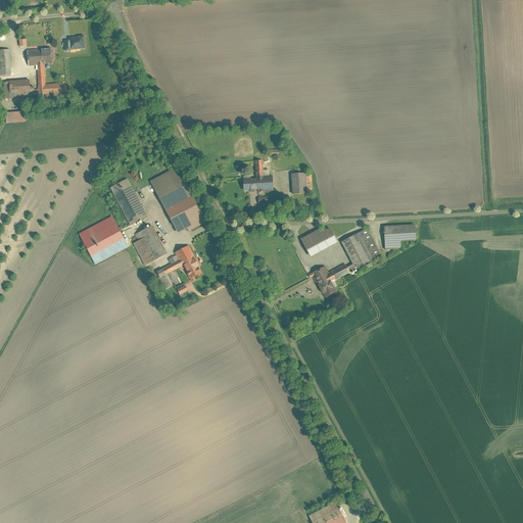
[(83,34),(66,35),(68,49),(84,48),(83,34)]
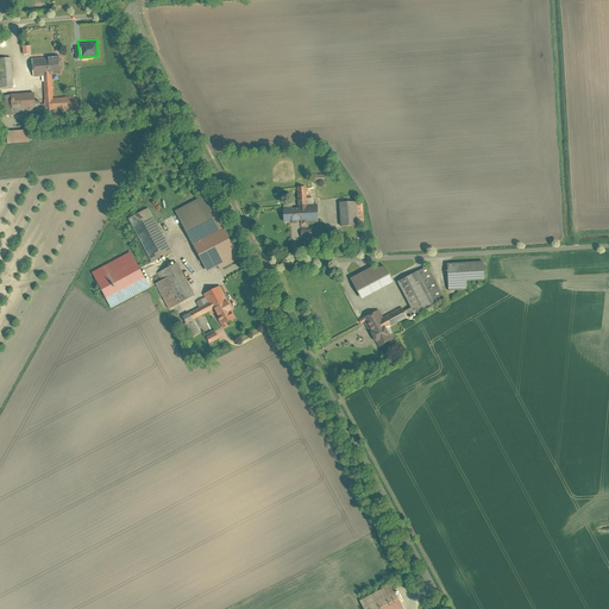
[(5,95),(6,117),(75,112),(74,98),(54,99),(52,76),(62,75),(61,56),(29,58),(30,76),(42,75),(44,100),(37,101),(37,93),(5,95)]
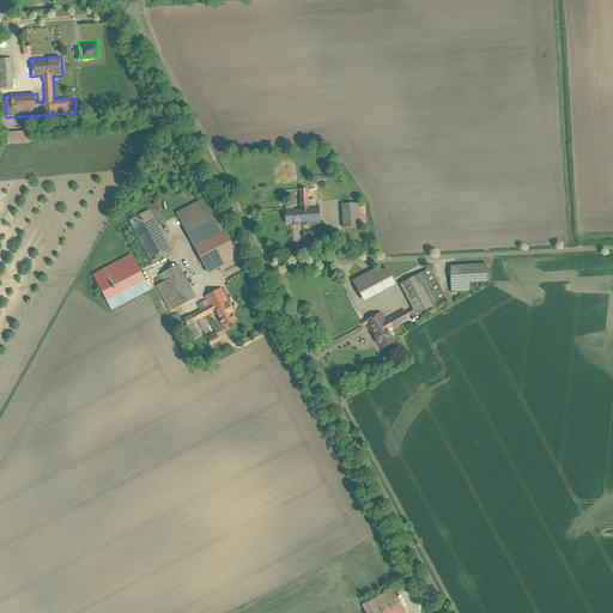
[(12,58),(0,58),(0,79),(0,89),(14,87),(12,58)]
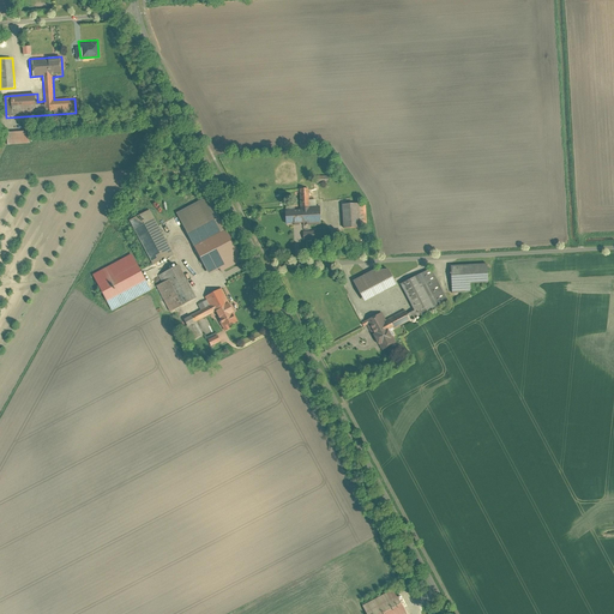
[(28,132),(7,133),(7,144),(28,143),(28,132)]
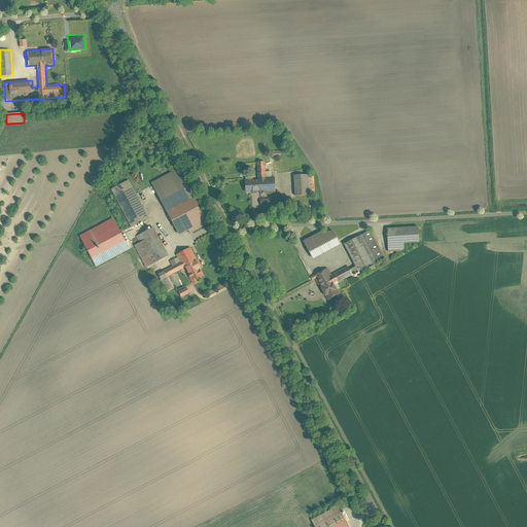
[(246,182),(247,195),(274,192),(274,180),(267,181),(266,163),(256,163),(257,182),(246,182)]
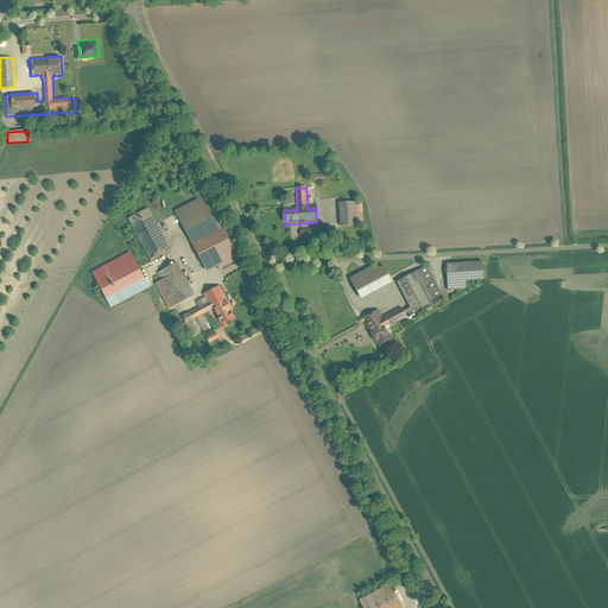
[(207,196),(175,213),(207,272),(239,255),(207,196)]
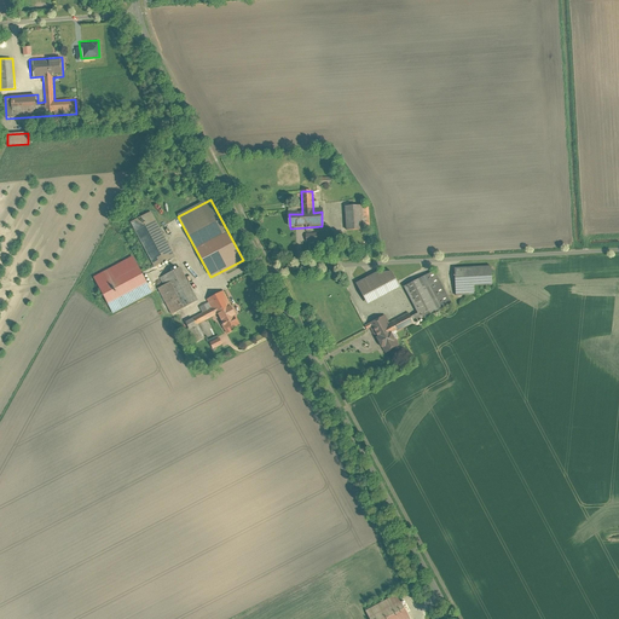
[(347,203),(347,232),(369,232),(369,208),(359,208),(359,202),(347,203)]
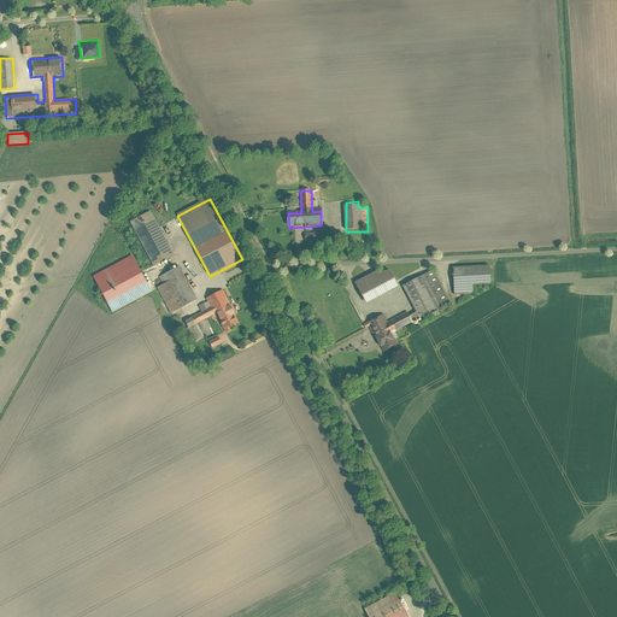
[(174,256),(150,210),(129,221),(153,266),(174,256)]
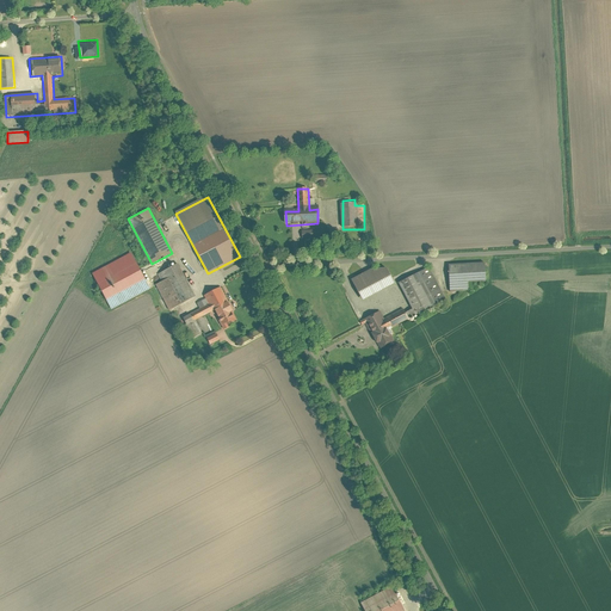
[(314,238),(314,229),(303,229),(303,239),(314,238)]
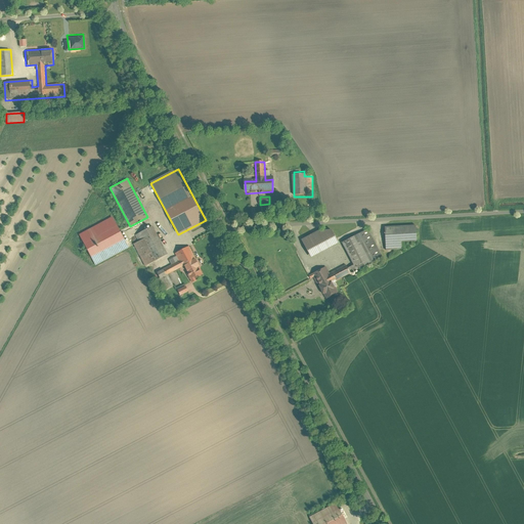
[(128,248),(112,216),(78,233),(95,265),(128,248)]
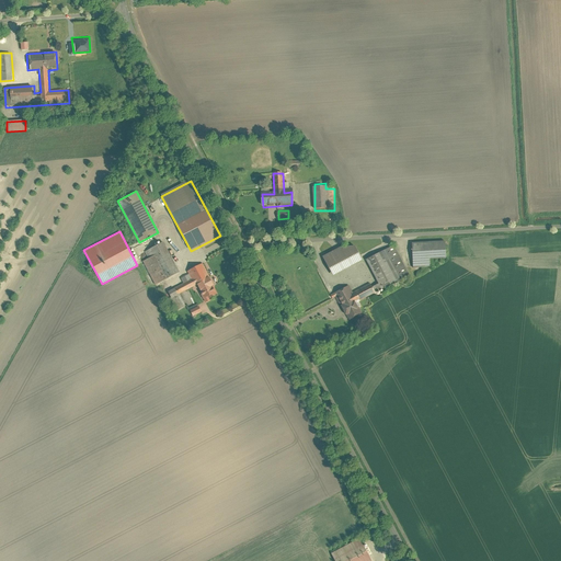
[(445,258),(444,241),(411,242),(412,265),(427,264),(427,259),(445,258)]
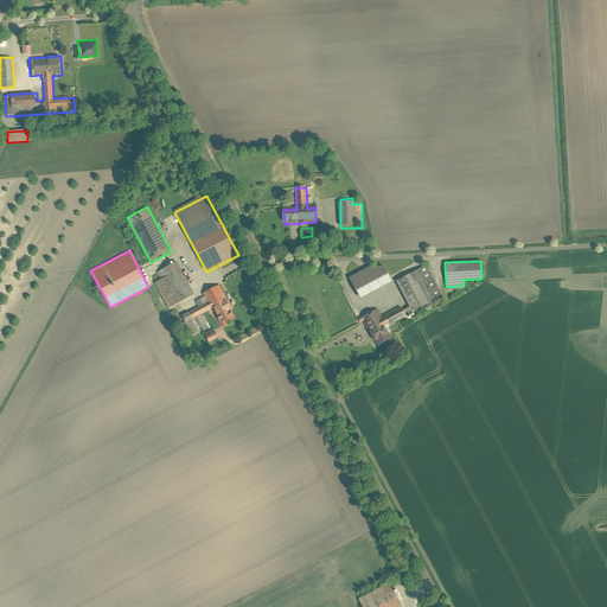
[(193,296),(174,262),(158,270),(163,280),(155,285),(168,310),(193,296)]
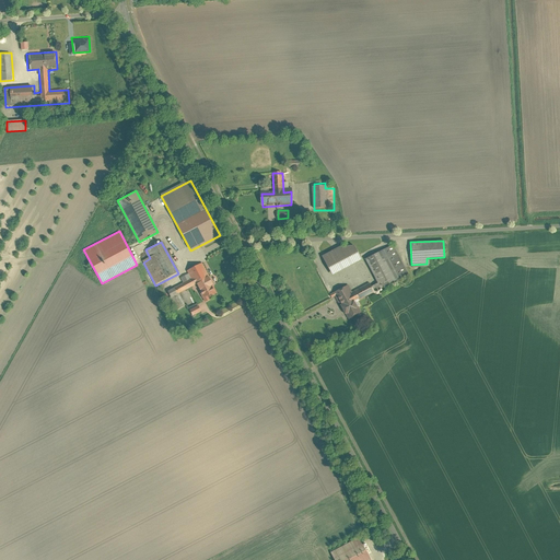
[(301,313),(329,300),(338,317),(345,314),(348,321),(359,316),(352,303),(353,303),(407,277),(392,244),(363,258),(376,284),(370,288),(368,283),(350,292),(348,288),(330,296),(319,273),(289,289),(301,313)]
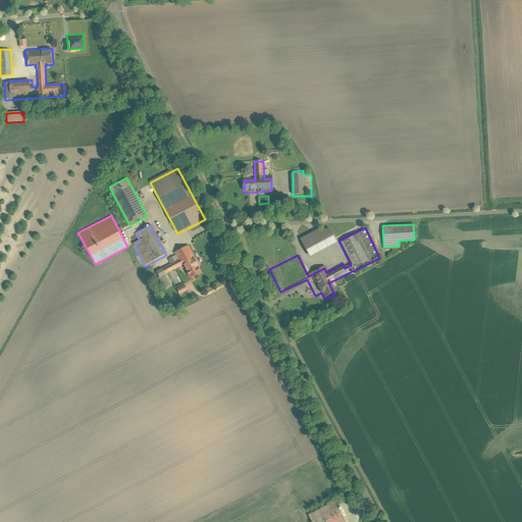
[(317,229),(299,239),(309,257),(336,242),(328,228),(317,229)]
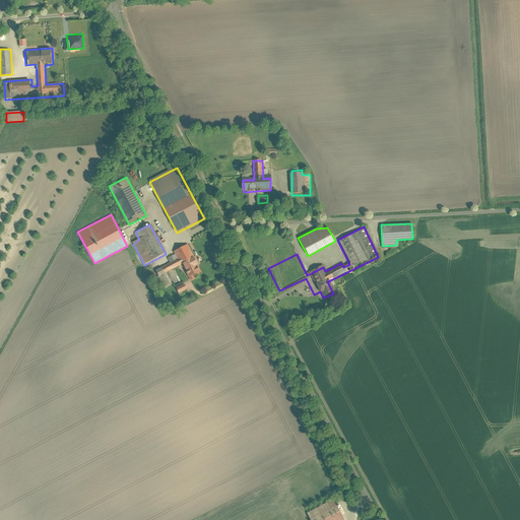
[(177,259),(153,271),(165,293),(174,287),(167,275),(182,267),(185,273),(196,267),(193,261),(198,259),(190,243),(173,252),(177,259)]
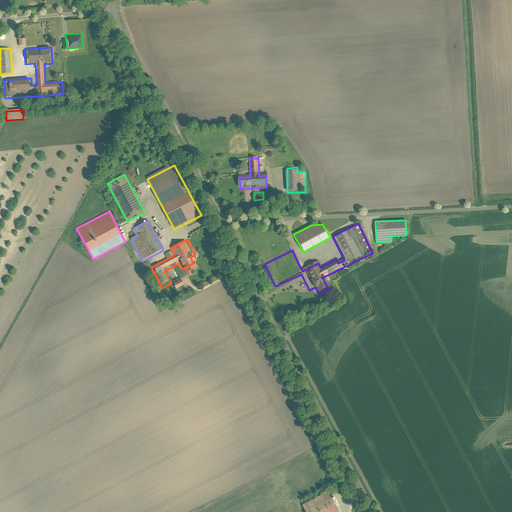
[(175,282),(177,288),(185,285),(183,279),(175,282)]
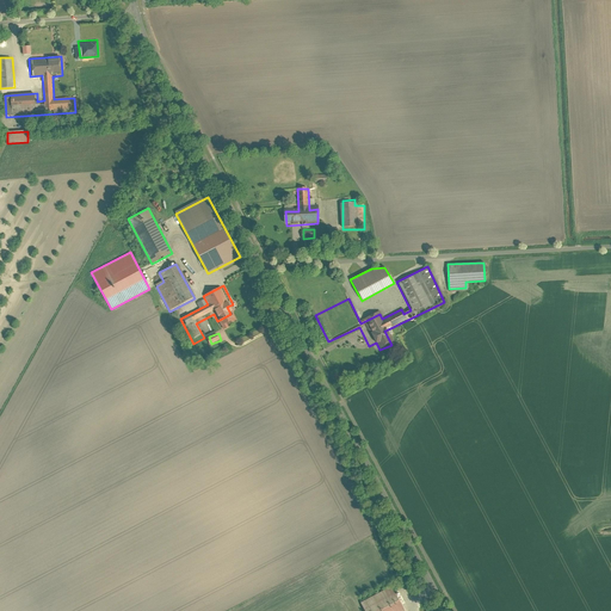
[(405,610),(392,585),(360,602),(364,610),(405,610)]
